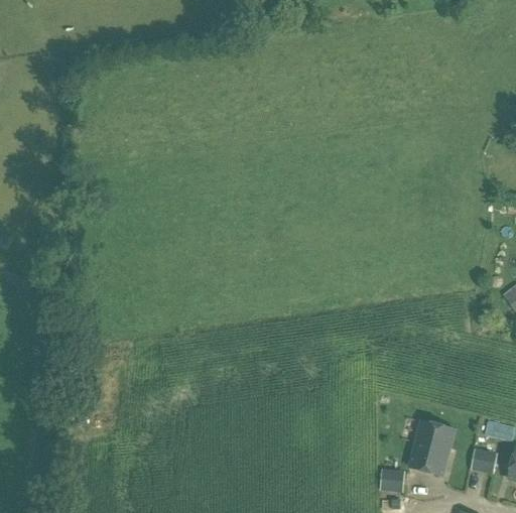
[(515,286),(505,296),(515,309),(515,286)]
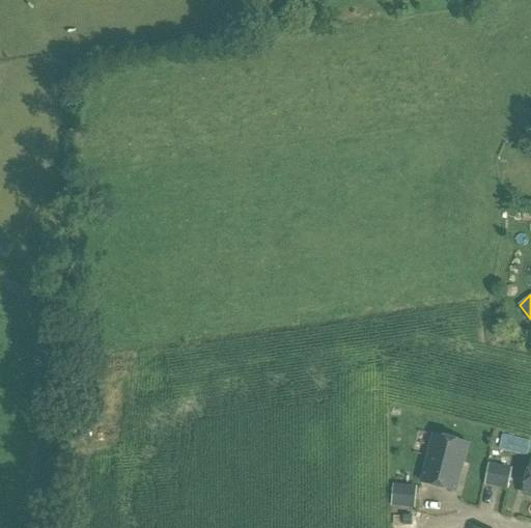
[(456,490),(469,442),(435,434),(422,480),(456,490)]
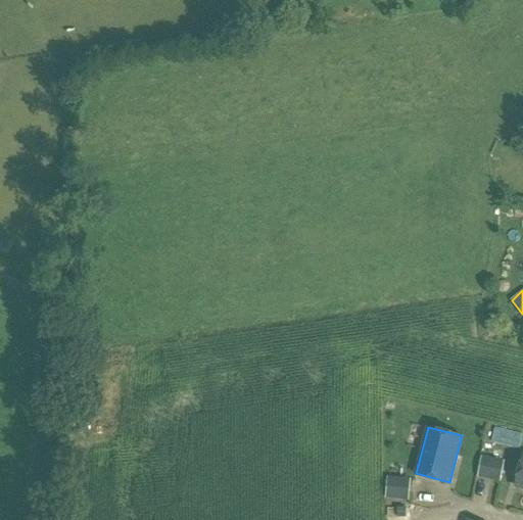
[(496,479),(502,459),(480,455),(476,475),(496,479)]
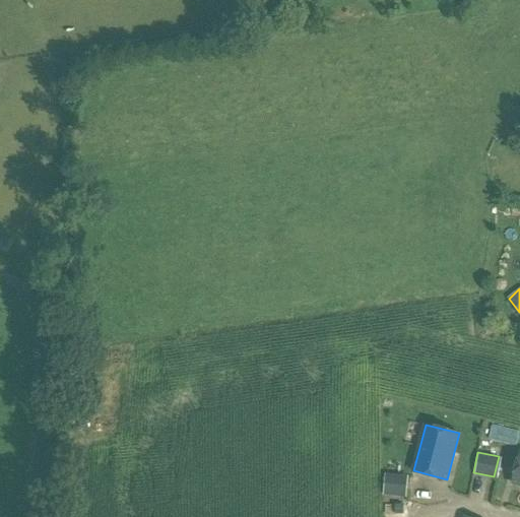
[(404,473),(385,471),(383,493),(403,494),(404,473)]
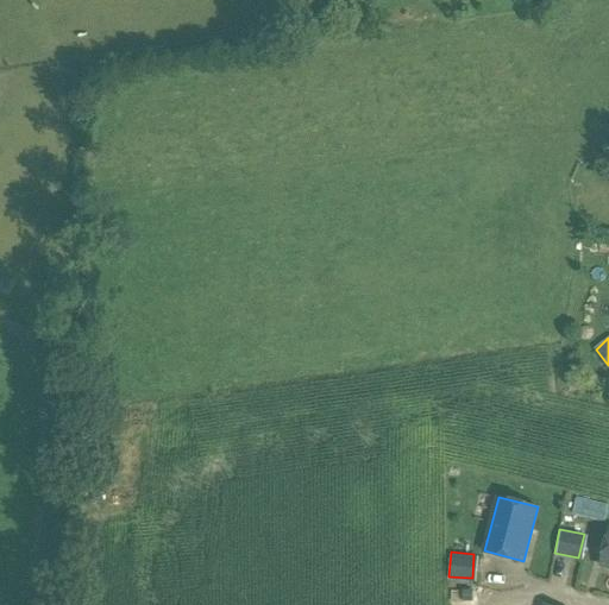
[(463,600),(472,600),(472,588),(463,588),(463,600)]
